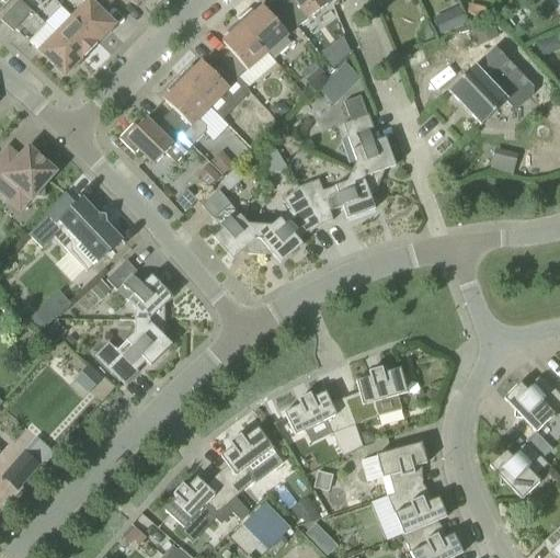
[(33,8),(23,0),(19,0),(2,19),(14,30),(33,8)]
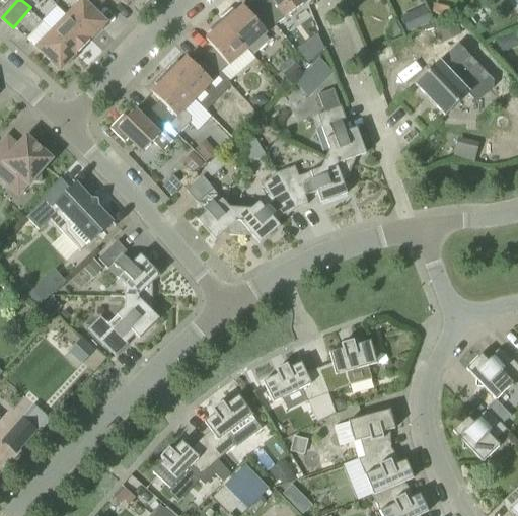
[(81,0),(68,13),(92,38),(107,21),(96,10),(105,0),(81,0)]
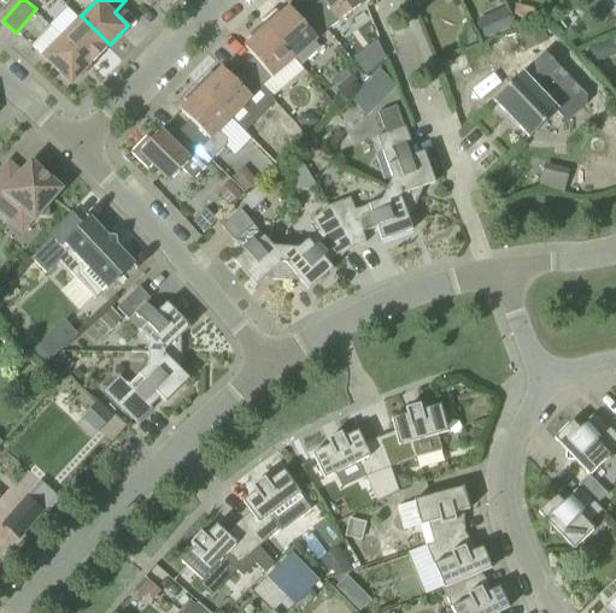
[(328,28),(364,1),(363,0),(318,0),(311,6),(328,28)]
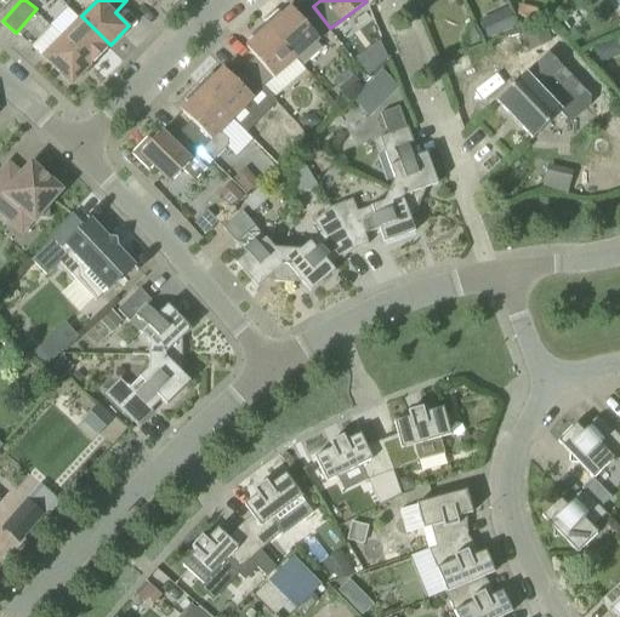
[(297,57),(330,28),(313,6),(301,16),(293,5),(284,12),(280,9),(266,21),(297,57)]
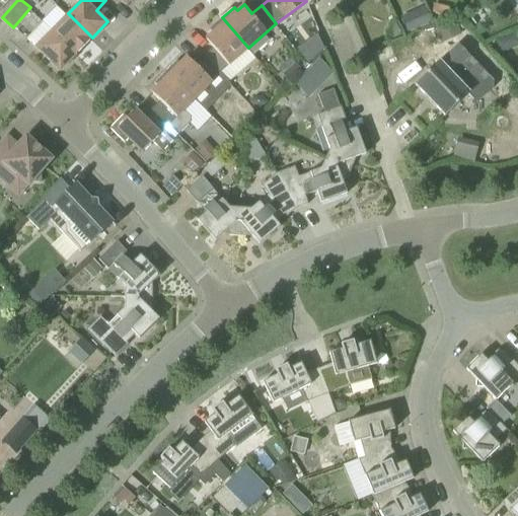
[(417,6),(402,13),(409,27),(424,21),(417,6)]
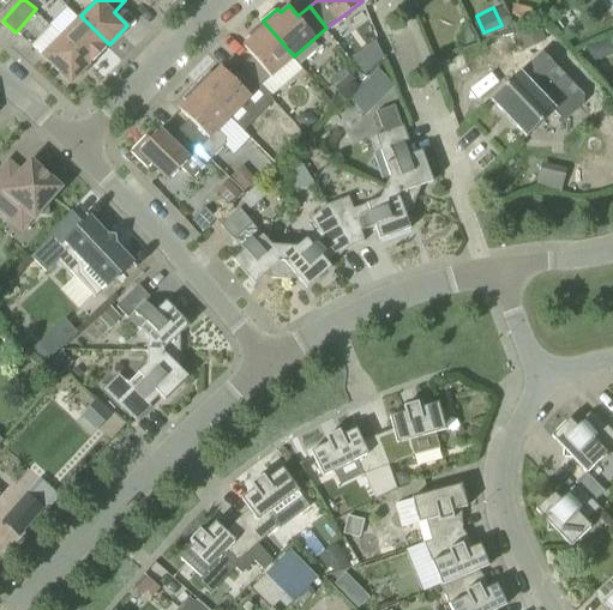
[(91,62),(109,44),(80,16),(62,35),(91,62)]
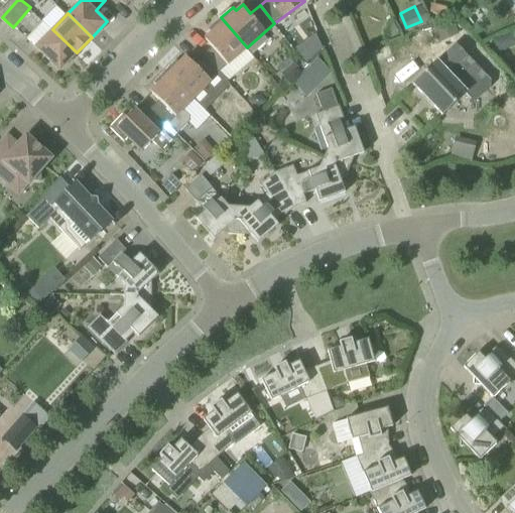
[(204,53),(220,71),(247,47),(221,17),(209,27),(212,31),(206,37),(213,45),(204,53)]
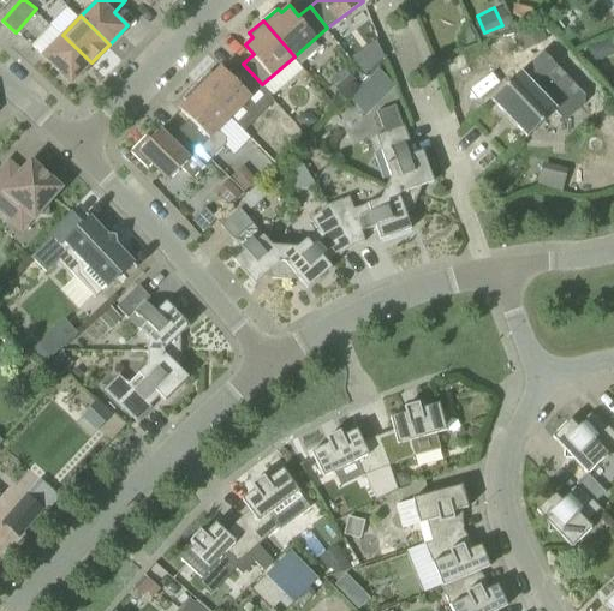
[(541,22),(518,33),(525,49),(549,40),(541,22)]
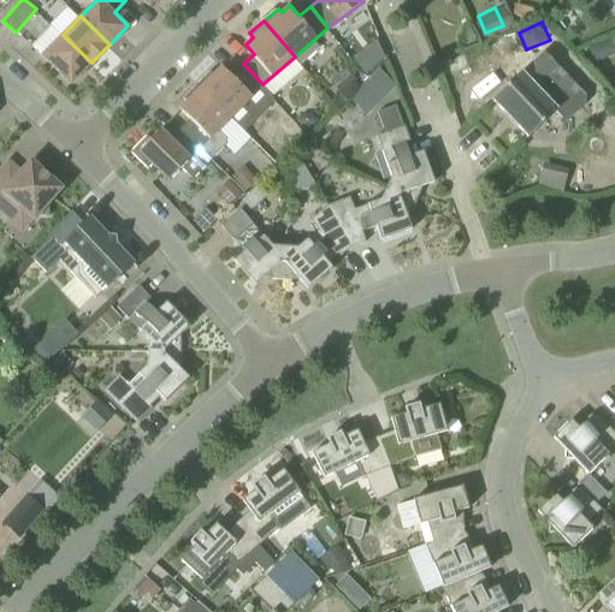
[(63,35),(43,54),(72,82),(92,63),(63,35)]
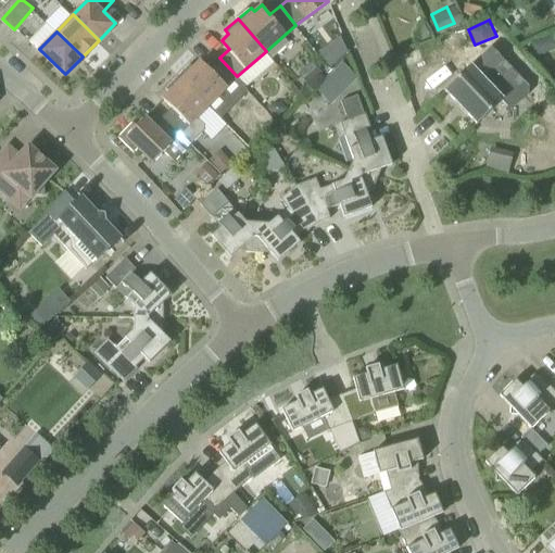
[(332,64),(351,46),(338,32),(319,50),(332,64)]
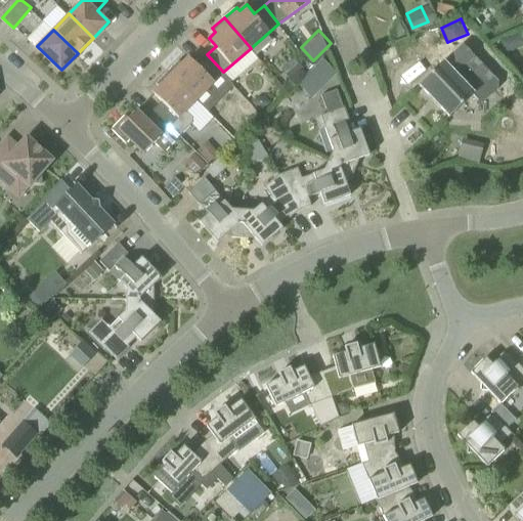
[(510,35),(500,37),(505,51),(511,49),(513,43),(510,35)]
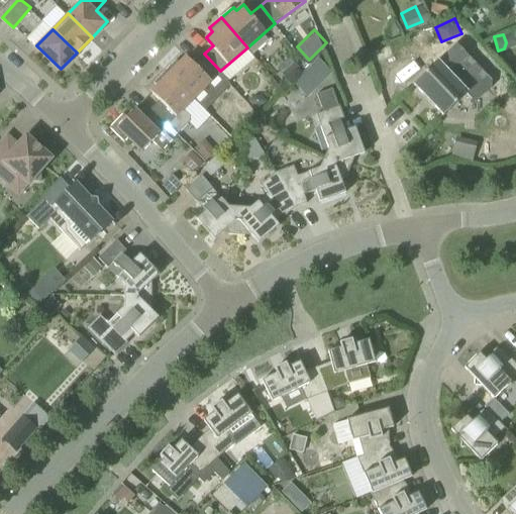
[(444,113),(467,92),(473,97),(480,97),(491,86),(492,78),(457,41),(415,83),(444,113)]
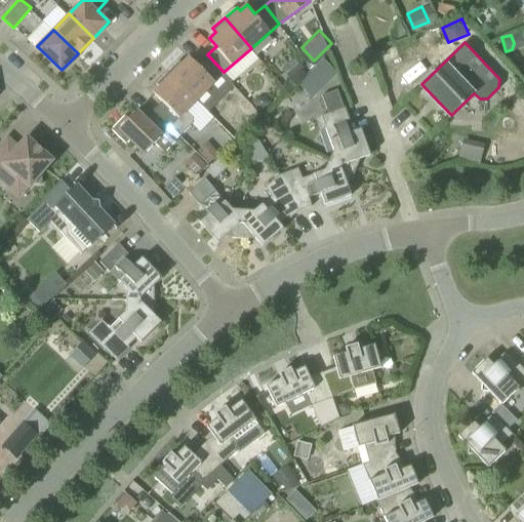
[(179,58),(168,71),(198,98),(202,94),(209,87),(215,81),(226,92),(234,84),(232,81),(224,72),(207,54),(202,58),(197,64),(196,63),(190,56),(188,58),(184,63),(179,58)]
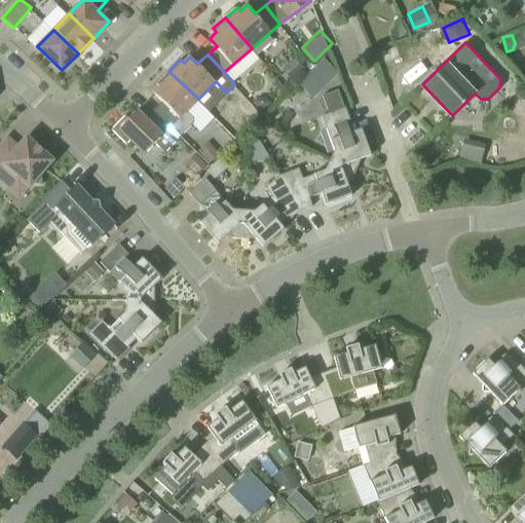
[(298,81),(311,94),(336,68),(323,57),(298,81)]
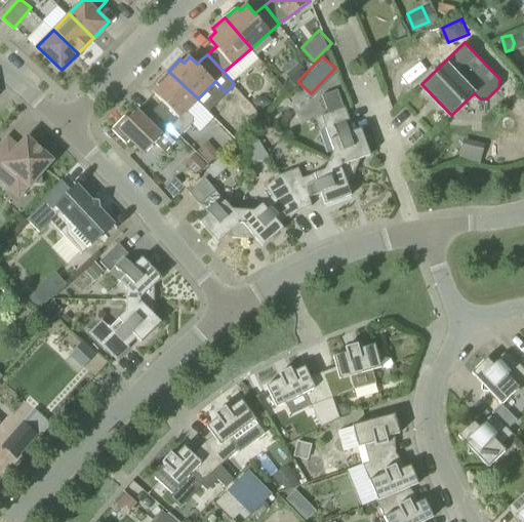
[(295,57),(282,69),(291,78),(304,66),(295,57)]
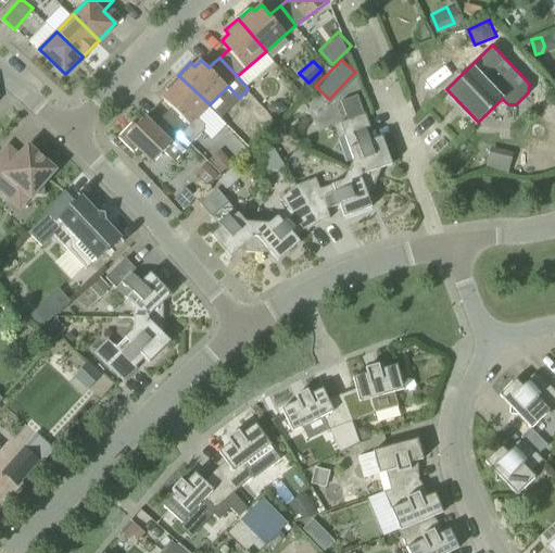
[(198,116),(210,104),(178,75),(166,87),(171,90),(164,98),(172,105),(163,114),(192,142),(205,129),(205,123),(198,116)]
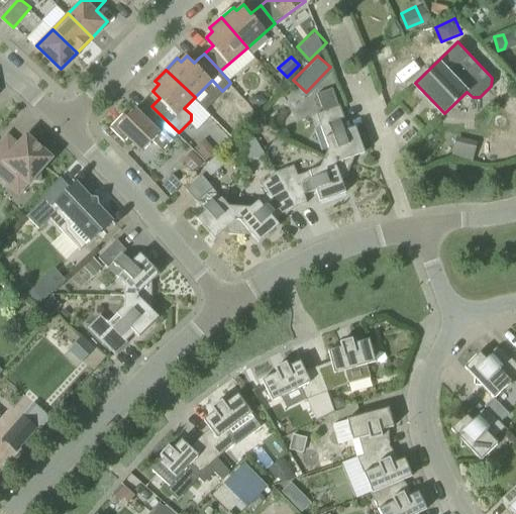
[(333,87),(317,92),(322,105),(326,104),(328,108),(317,112),(329,146),(324,157),(349,168),(352,162),(351,157),(366,151),(355,125),(344,129),(340,118),(345,116),(340,104),(333,87)]
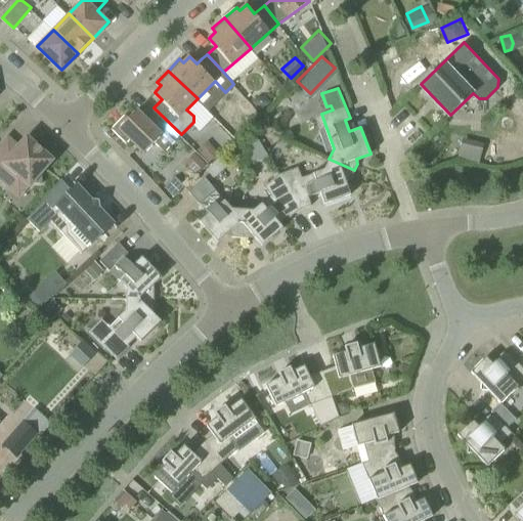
[(262,110),(270,101),(266,94),(259,95),(253,101),(262,110)]
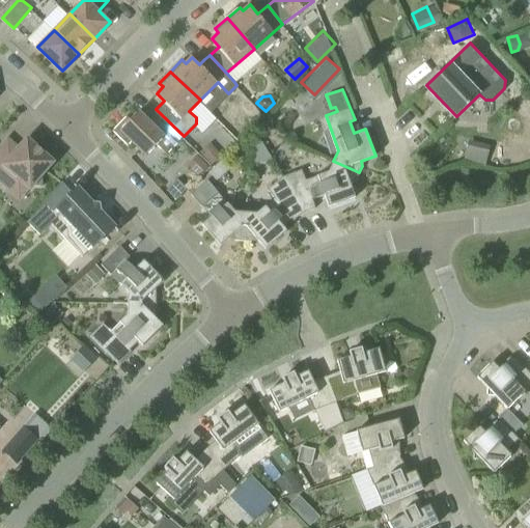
[(184,136),(156,109),(147,118),(139,111),(132,118),(128,115),(113,130),(128,143),(132,140),(146,155),(158,143),(167,153),(184,136)]
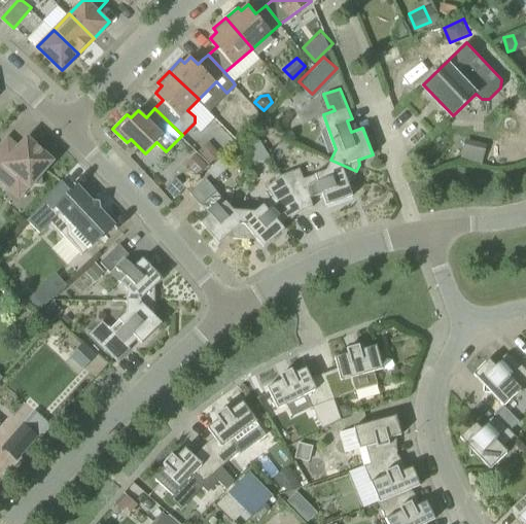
[(55,160),(26,136),(19,144),(8,136),(0,144),(0,178),(9,186),(19,176),(31,186),(33,183),(43,183),(42,173),(54,161),(55,160)]
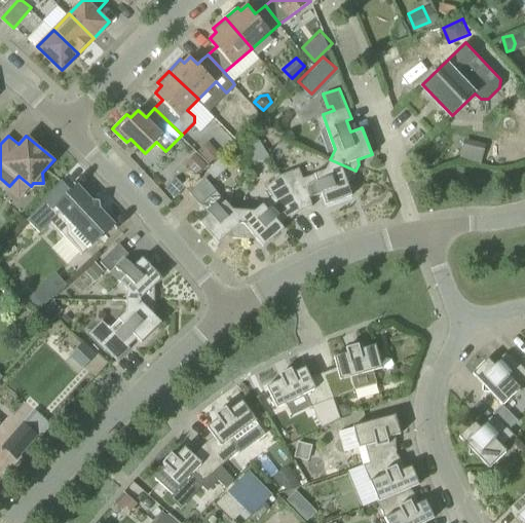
[(220,153),(209,140),(198,149),(211,161),(220,153)]
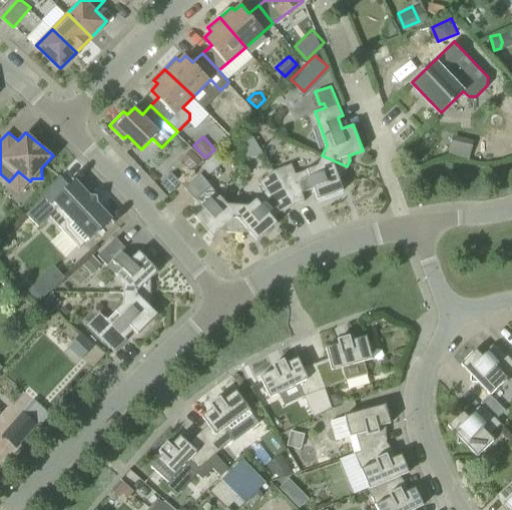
[(451,137),(448,153),(471,157),(473,141),(451,137)]
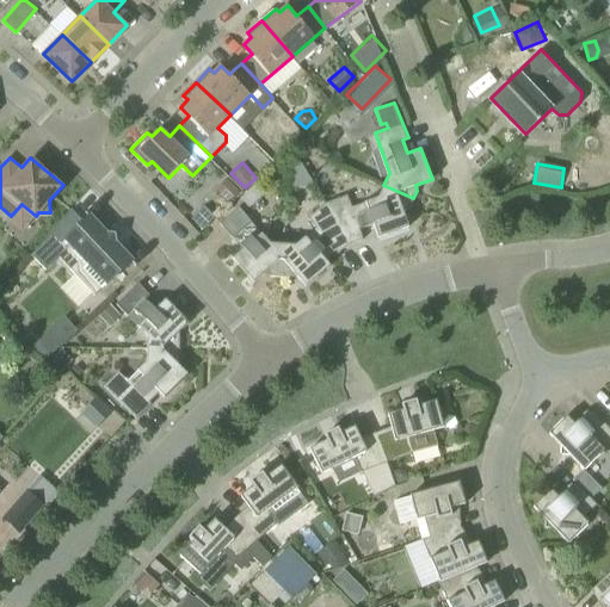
[(230,202),(241,190),(228,177),(216,187),(230,202)]
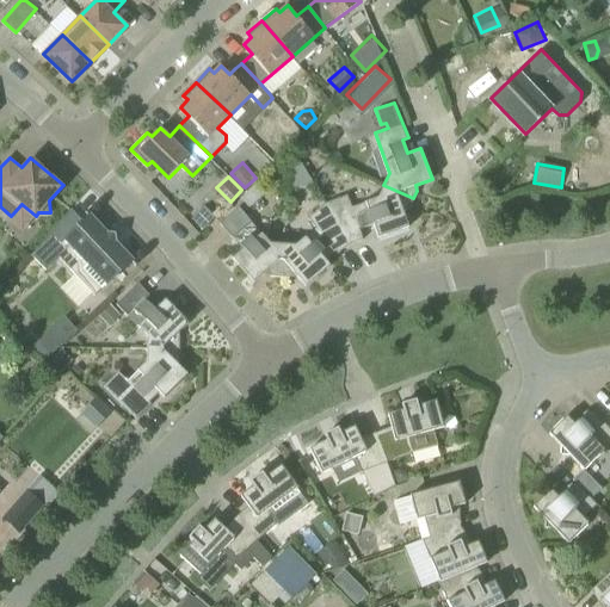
[(269,187),(260,179),(251,187),(258,197),(269,187)]
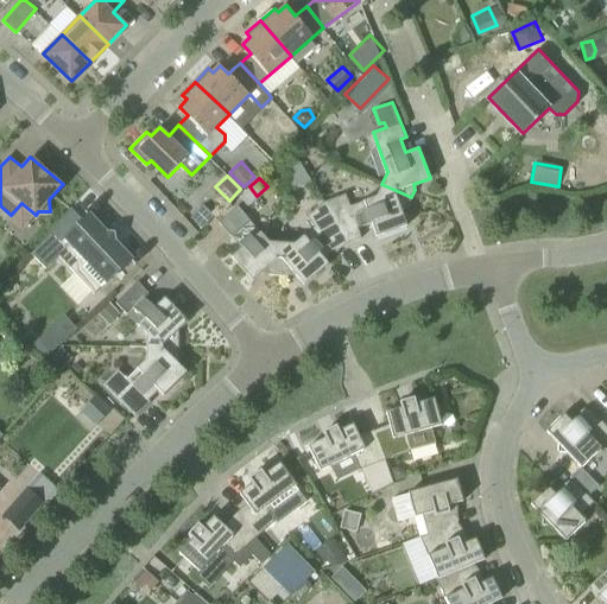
[(411,197),(381,184),(377,194),(352,204),(347,192),(326,201),(349,241),(362,236),(359,227),(372,222),(377,235),(408,224),(402,208),(408,205),(411,197)]
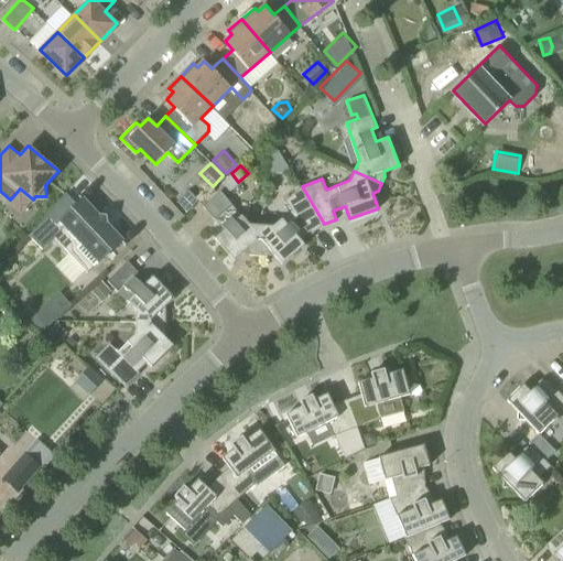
[(262,224),(260,255),(268,255),(272,251),(283,263),(305,244),(301,239),(311,230),(313,233),(324,224),(302,186),(285,200),(293,208),(273,225),(262,224)]
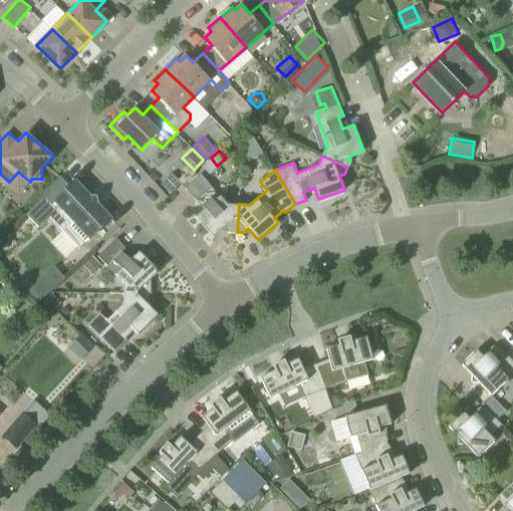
[(229,231),(237,232),(239,204),(228,204),(212,185),(202,173),(186,187),(196,199),(197,198),(206,208),(196,216),(214,237),(225,227),(229,231)]
